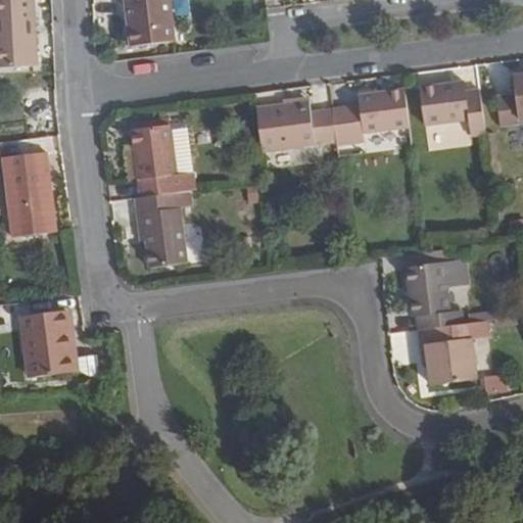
[(34,0),(0,0),(0,68),(38,67),(34,0)]
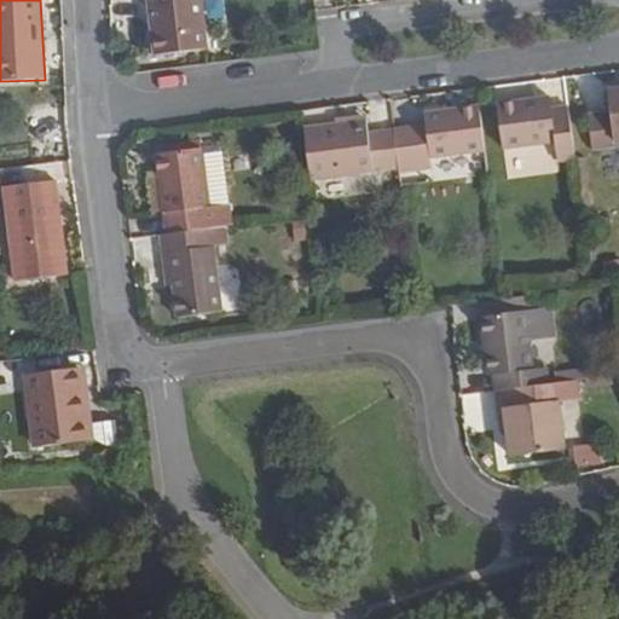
[(151,0),(157,56),(209,50),(202,0),(151,0)]
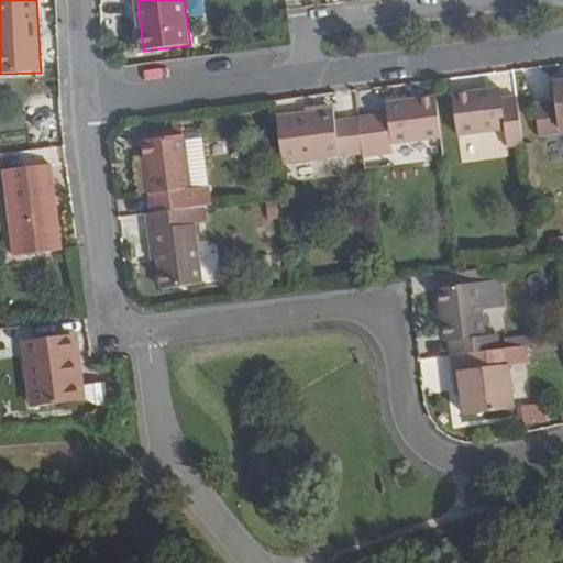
[(559,135),(559,132),(562,131),(562,80),(553,81),(555,102),(534,105),(538,138),(559,135)]
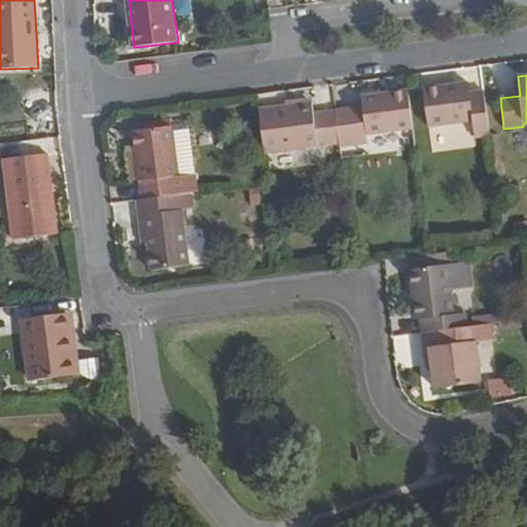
[(473,121),(476,140),(490,139),(484,94),(469,95),(468,84),(425,89),(429,127),(473,121)]
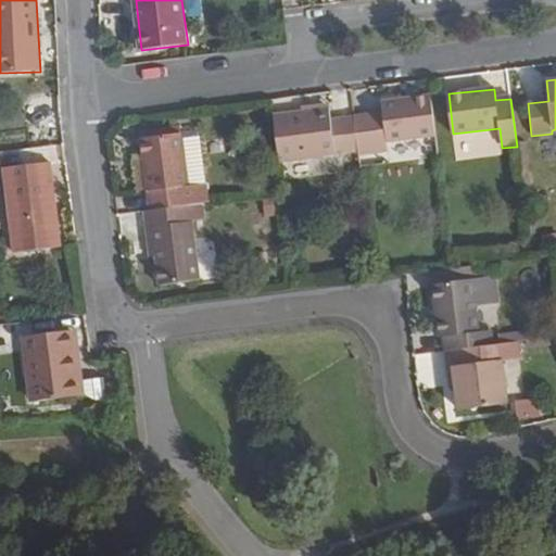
[(381,113),(354,116),(358,152),(359,155),(388,152),(386,142),(436,137),(430,97),(380,103),(381,113)]
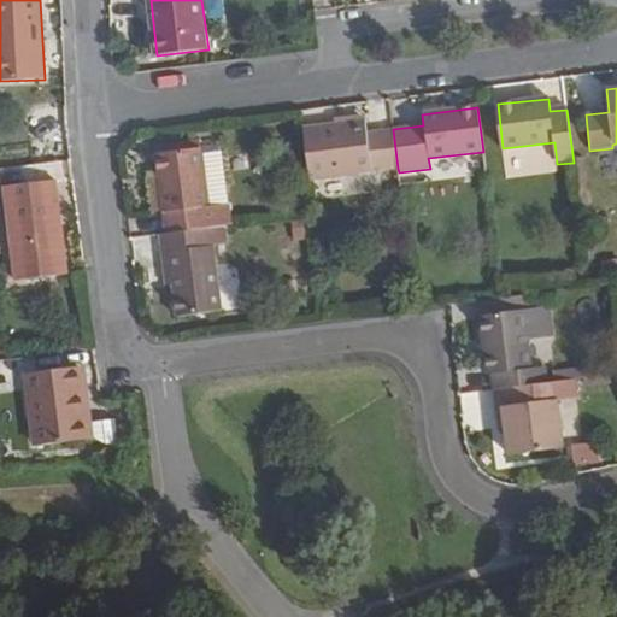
[(365,116),(334,119),(335,125),(365,122),(365,116)]
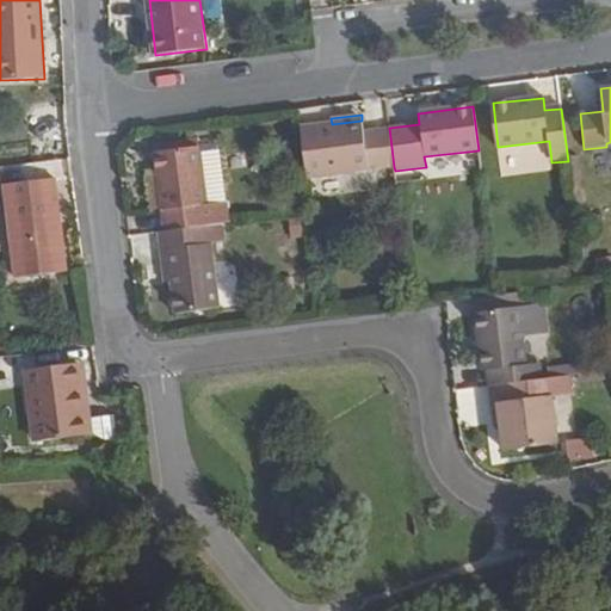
[(332,124),(301,128),(307,178),(366,170),(362,131),(364,131),(362,121),(332,124)]
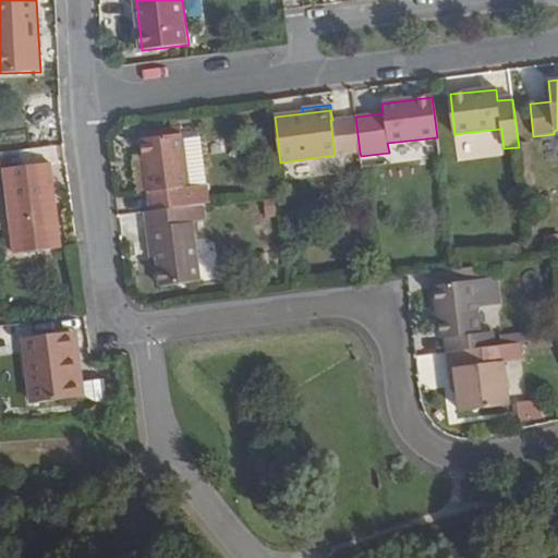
[(355,117),(337,119),(341,155),(360,153),(355,117)]
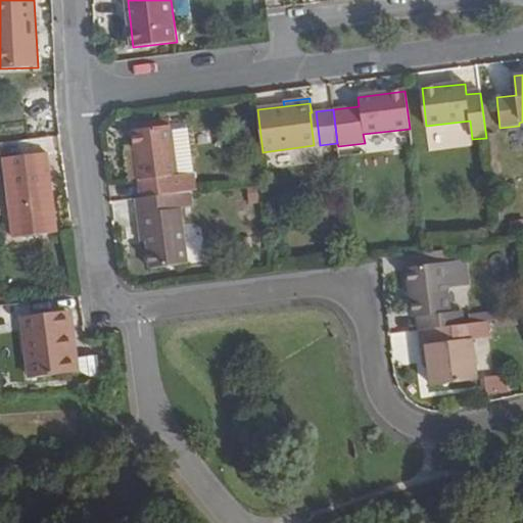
[(312,112),(310,112),(314,145),(314,146),(320,145),(316,111),(312,112)]
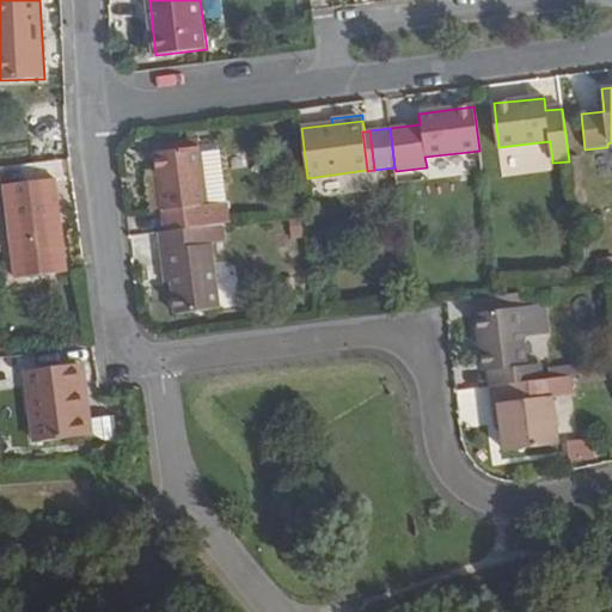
[(199,141),(155,147),(157,153),(200,148),(199,141)]
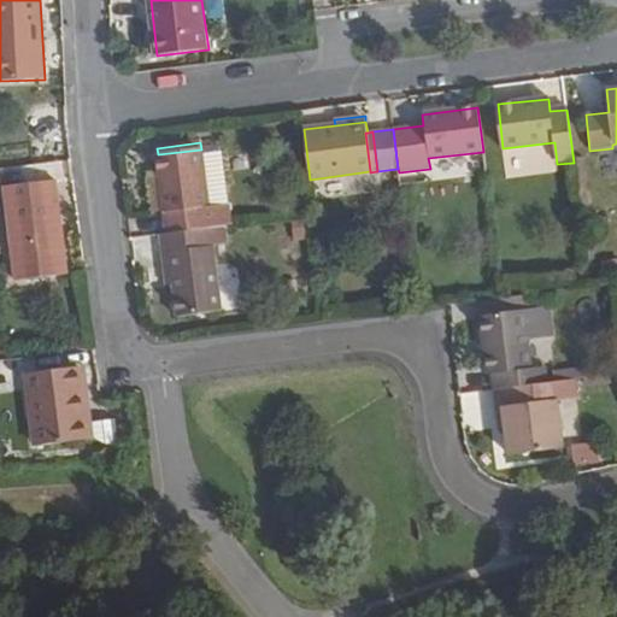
[(158,154),(162,176),(165,211),(169,234),(197,230),(234,225),(230,206),(228,206),(221,150),(201,152),(201,150),(158,154)]
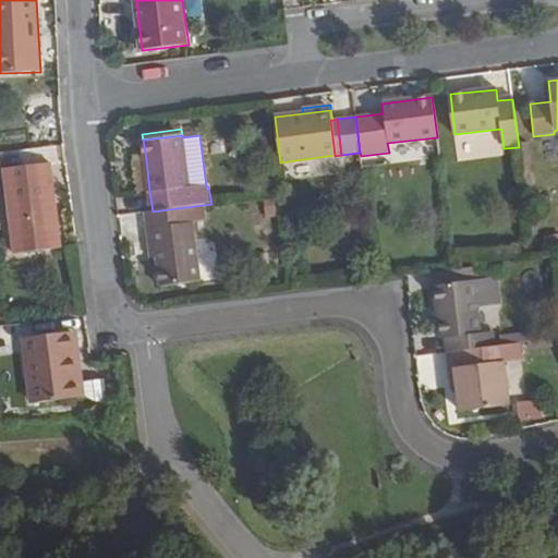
[(146,159),(138,160),(142,192),(149,191),(146,159)]
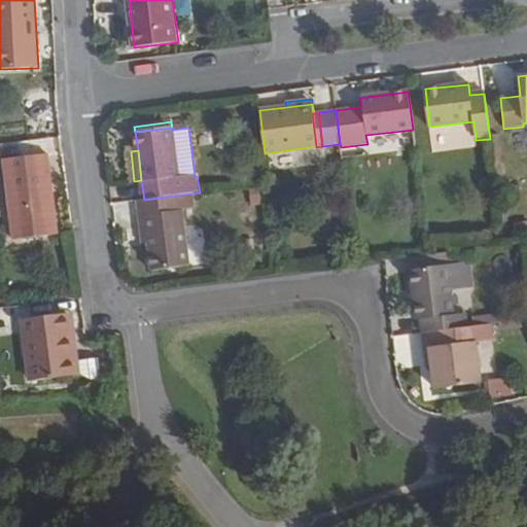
[(58,234),(47,155),(4,161),(14,240),(58,234)]
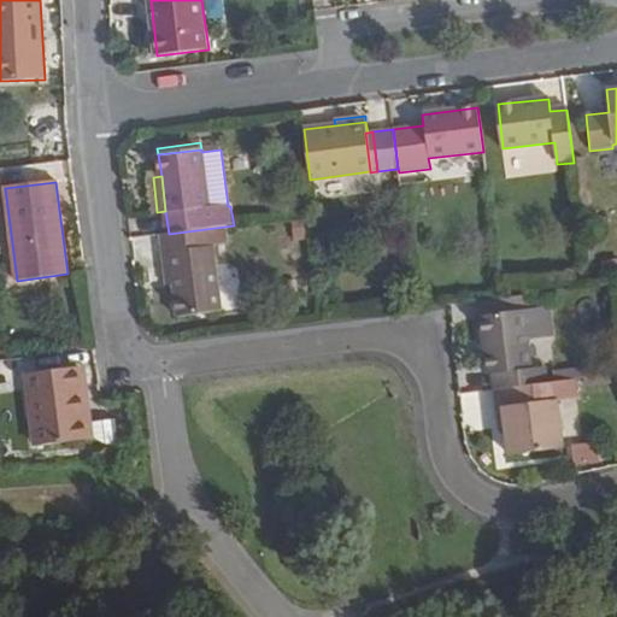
[(163,251),(170,251),(176,286),(180,318),(222,312),(215,246),(198,248),(197,230),(169,234),(160,235),(163,251)]
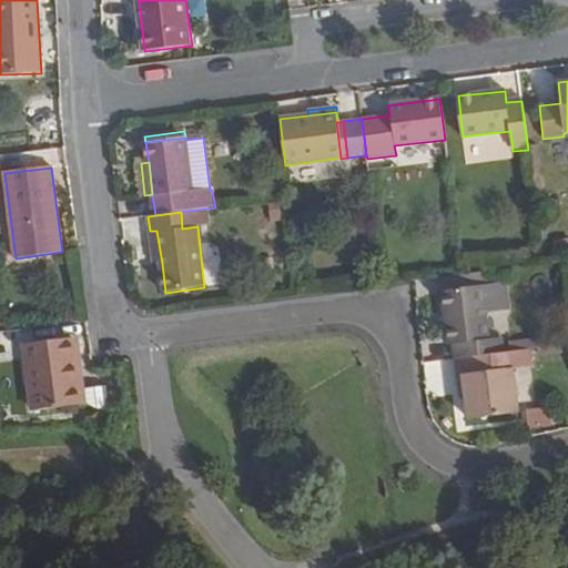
[(156,231),(150,231),(154,264),(162,263),(156,231)]
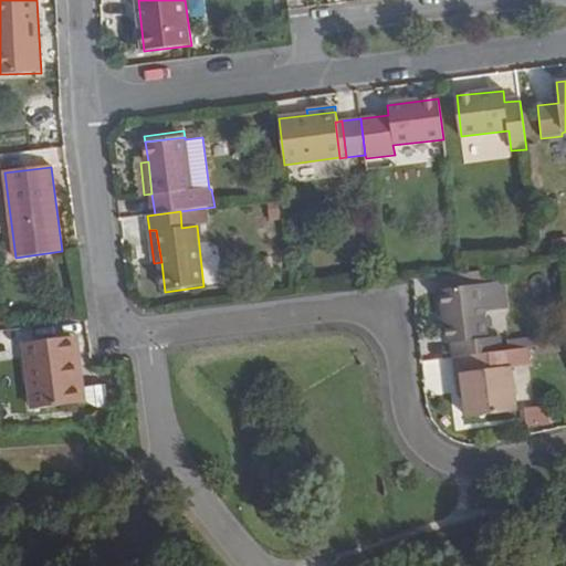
[(481,287),(484,318),(510,315),(505,285),(481,287)]
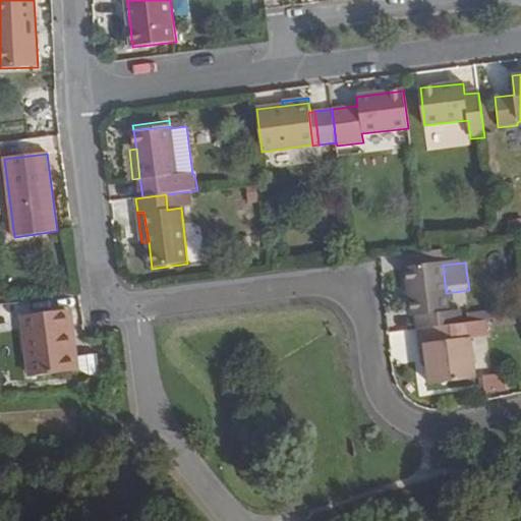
[(411,316),(416,315),(418,330),(455,326),(460,325),(460,319),(459,310),(449,311),(446,293),(443,265),(406,270),(411,316)]
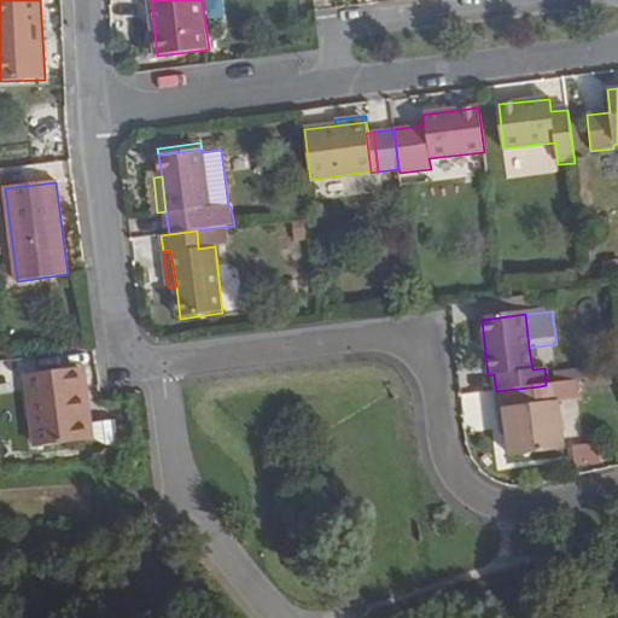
[(614,369),(546,378),(546,385),(577,380),(617,375),(617,343),(612,344),(614,369)]
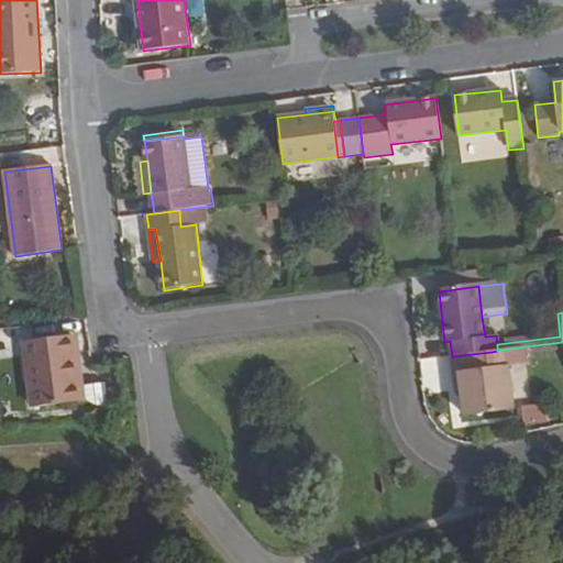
[(26,342),(34,414),(80,408),(73,338),(26,342)]
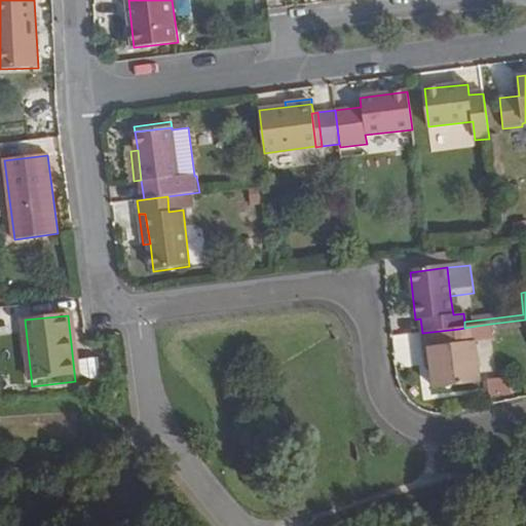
[(72,315),(68,315),(75,381),(80,380),(72,315)]
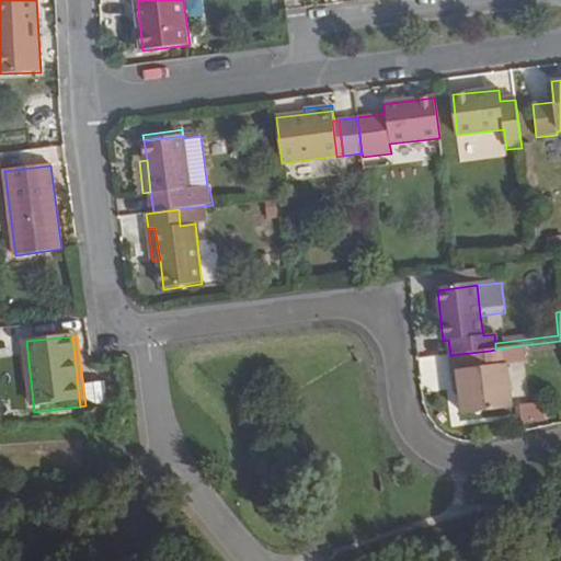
[(560,354),(560,341),(524,345),(526,358),(560,354)]
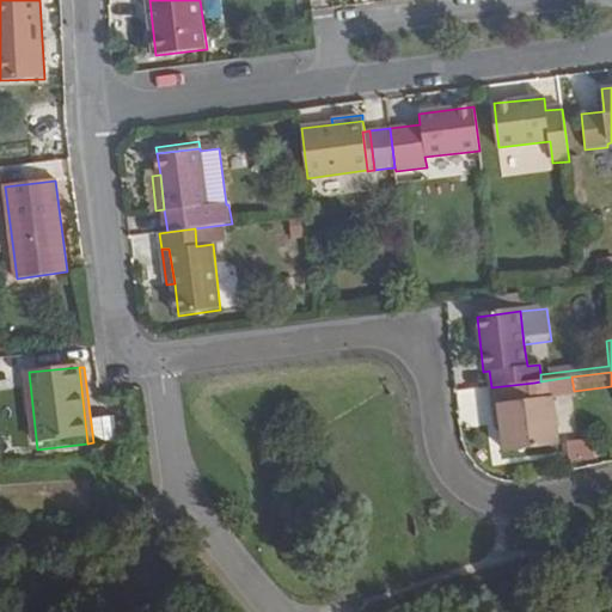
[(494,408),(500,407),(502,428),(506,454),(558,447),(552,404),(575,402),(574,391),(571,377),(540,381),(534,383),(491,387),(494,408)]
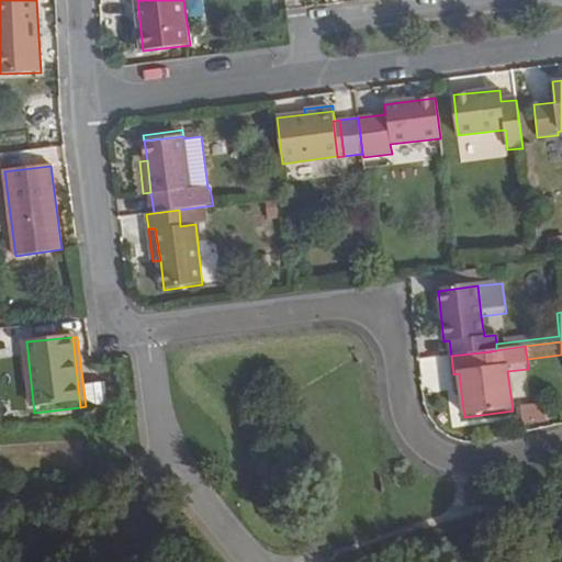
[(521,425),(544,419),(540,401),(518,406),(521,425)]
